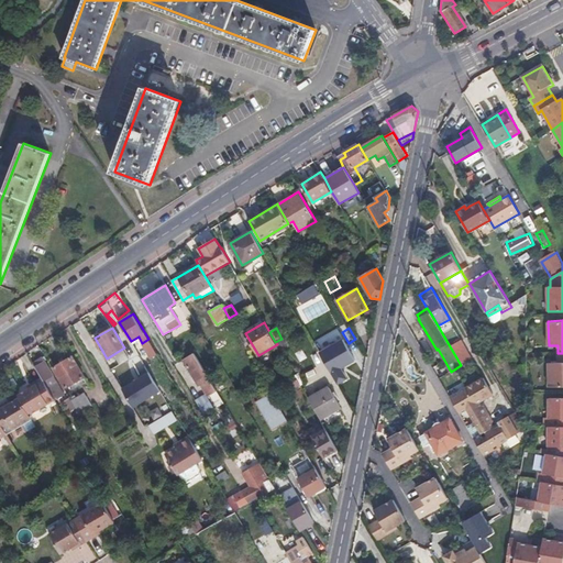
[(337,345),(332,338),(323,342),(329,351),(337,345)]
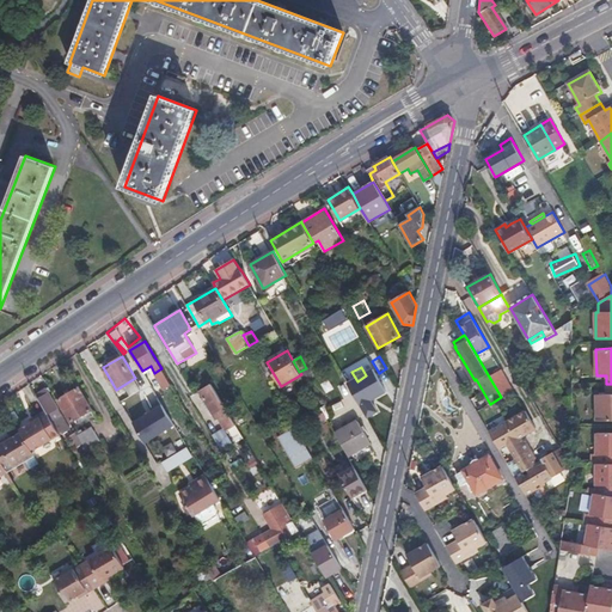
[(501,369),(489,377),(501,397),(501,398),(514,391),(501,369)]
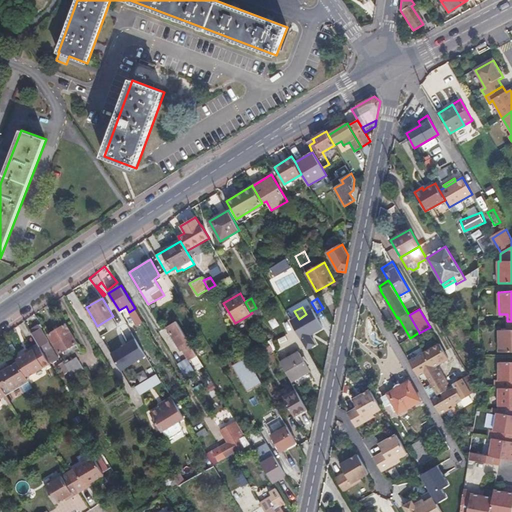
[(325,331),(314,313),(308,317),(300,322),(297,324),(305,338),(314,333),(316,336),(325,331)]
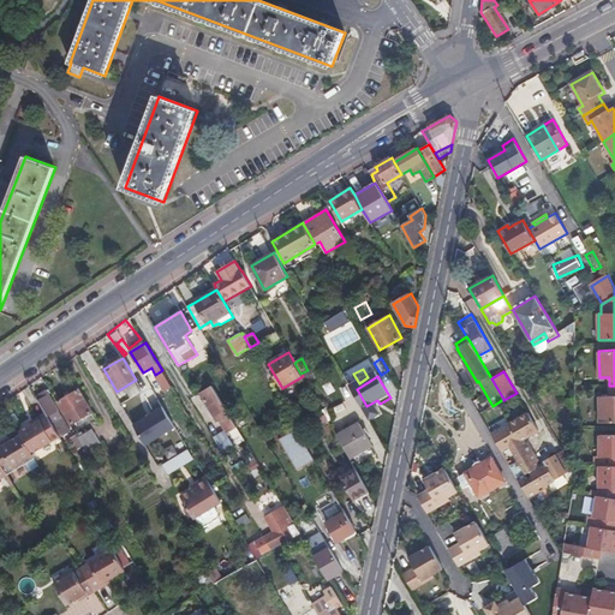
[(323,384),(328,394),(336,390),(333,380),(323,384)]
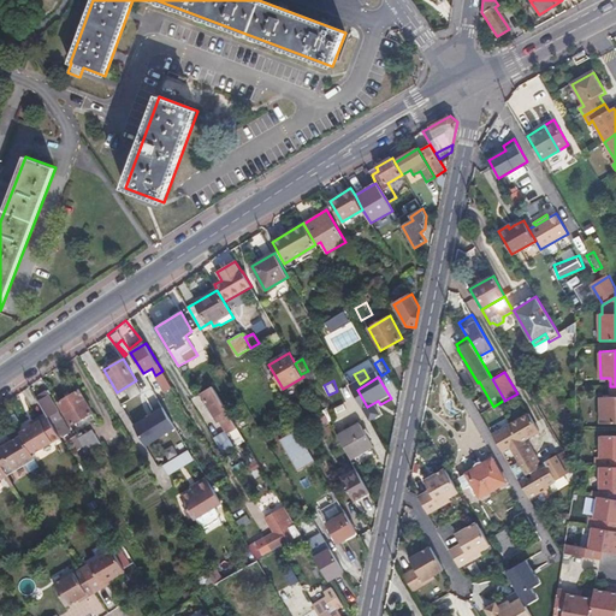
[(237,428),(213,386),(201,394),(218,422),(220,421),(227,433),(237,428)]
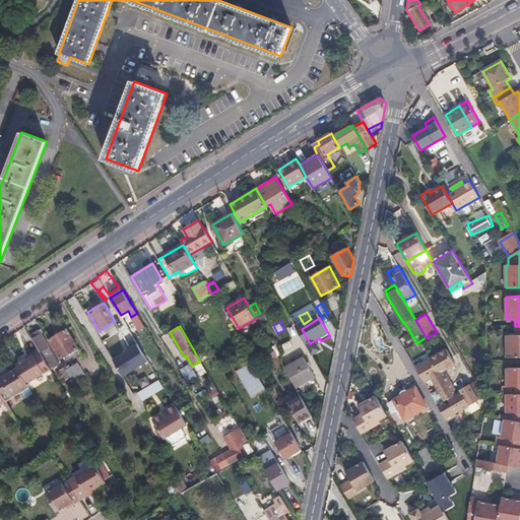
[(507,334),(507,356),(519,356),(519,326),(515,326),(515,334),(507,334)]
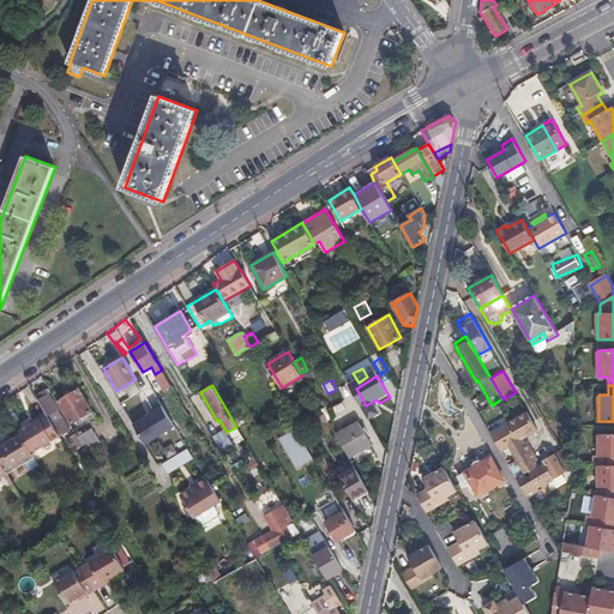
[(94,411),(79,387),(58,401),(72,423),(73,422),(94,411)]
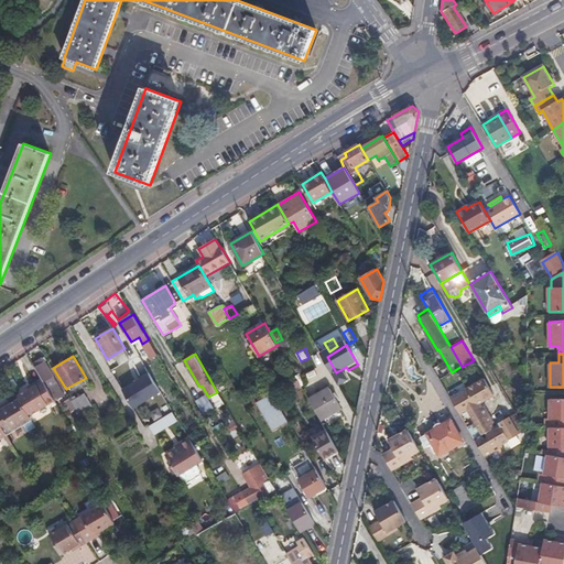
[(302,364),(308,372),(317,366),(310,357),(302,364)]
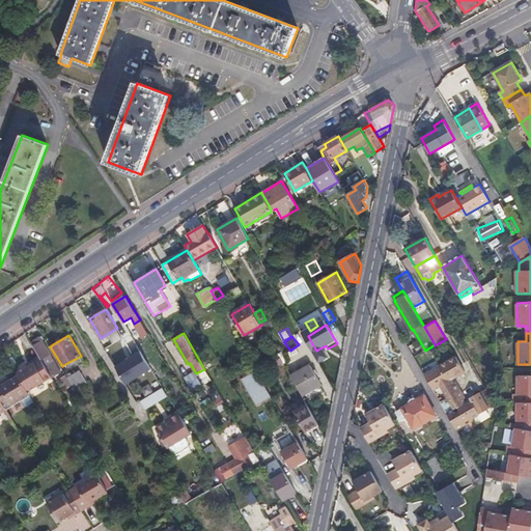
[(39,356),(52,376),(54,374),(55,376),(62,372),(40,337),(31,342),(39,356)]
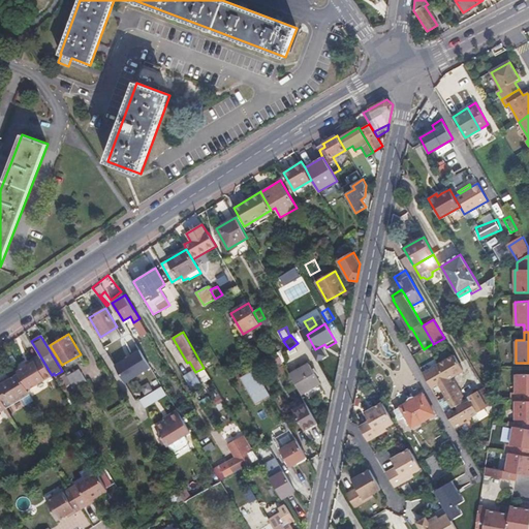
[(148,377),(155,373),(134,340),(128,344),(148,377)]
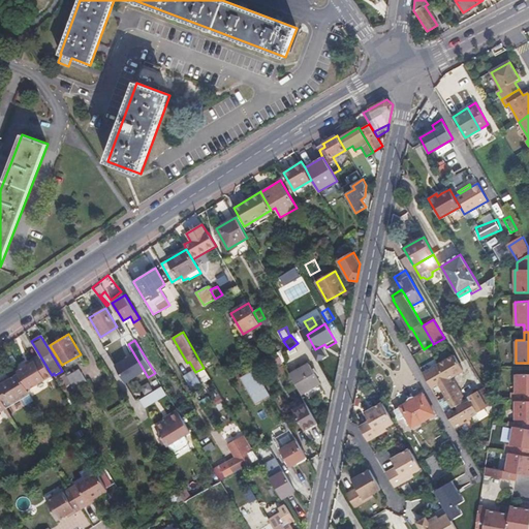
[(52,375),(39,354),(29,362),(30,364),(28,365),(18,372),(19,374),(28,390),(52,375)]
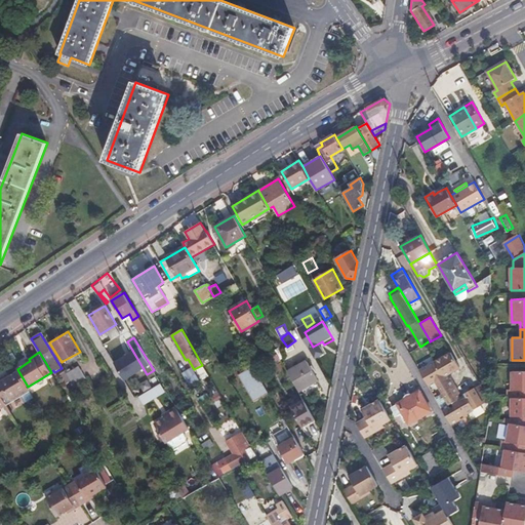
[(82,356),(80,352),(63,361),(66,365),(82,356)]
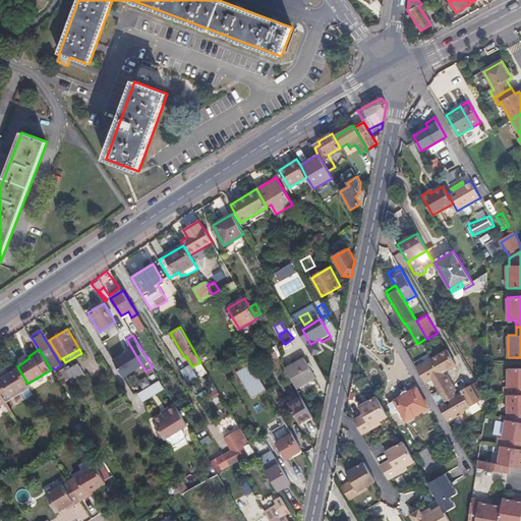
[(417,367),(425,383),(432,379),(439,390),(446,402),(439,406),(449,421),(464,412),(464,411),(470,407),(470,406),(479,401),(470,385),(461,391),(462,392),(457,395),(455,396),(453,392),(455,391),(456,390),(448,375),(446,377),(444,378),(441,373),(444,371),(456,364),(448,350),(417,367)]
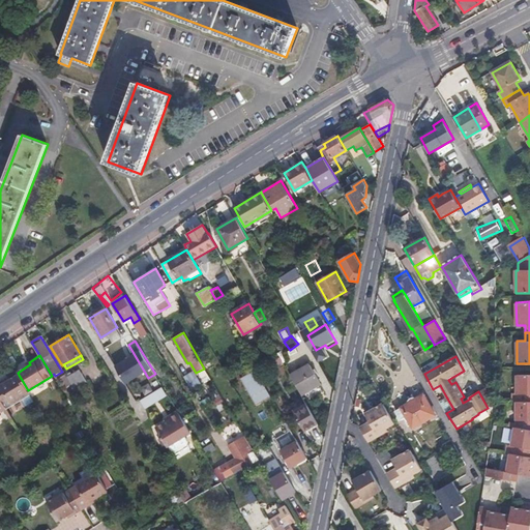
[(283,362),(280,357),(267,365),(269,371),(283,362)]
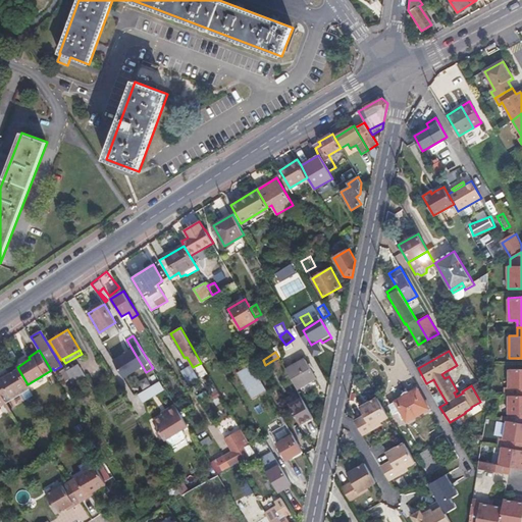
[(316,377),(305,358),(285,369),(297,389),(316,377)]
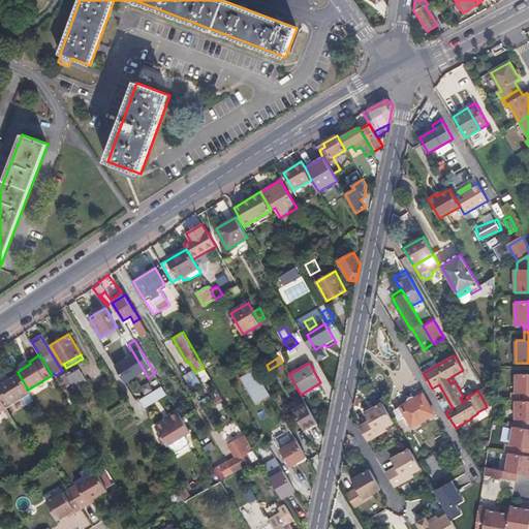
[(65,374),(74,389),(86,381),(79,369),(71,374),(70,371),(65,374)]
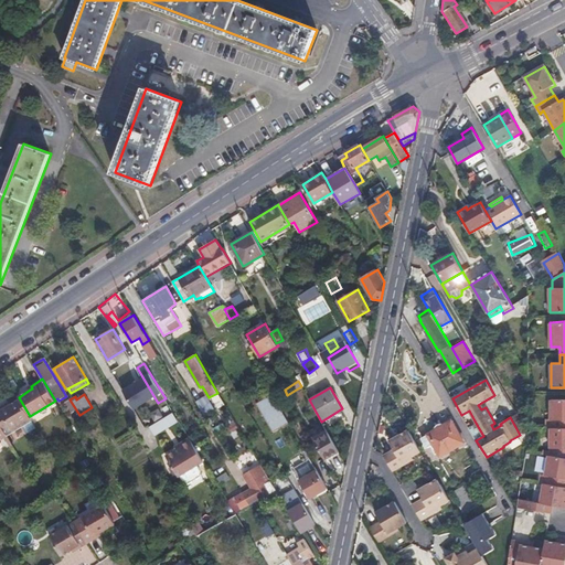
[(289,424),(273,395),(257,404),(274,433),(289,424)]
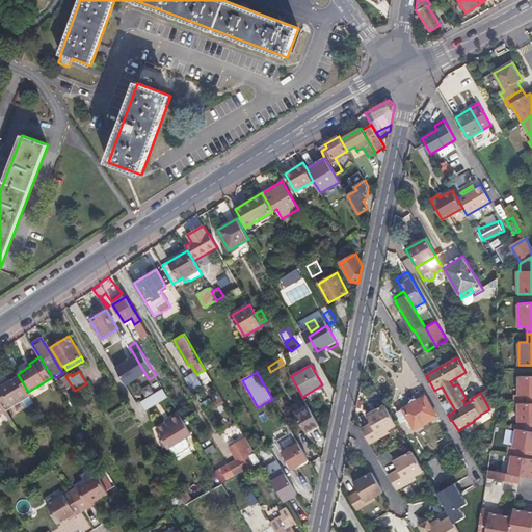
[(531,402),(531,375),(519,375),(519,394),(514,394),(514,402),(519,402),(531,402)]
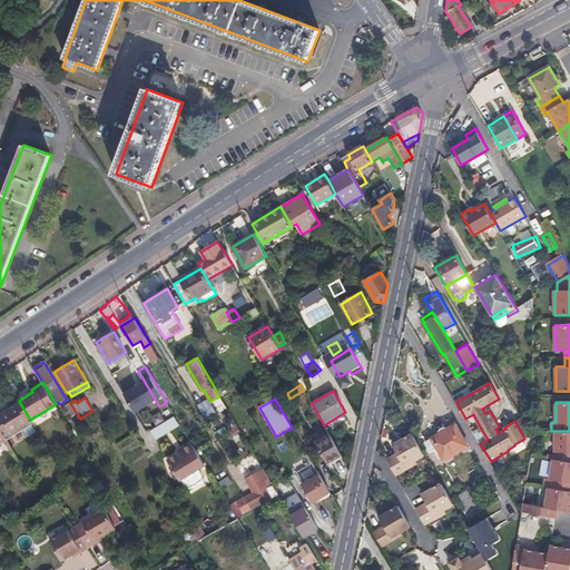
[(0,428),(7,439),(22,430),(27,438),(37,432),(30,420),(20,403),(9,409),(0,414),(0,413),(0,428)]
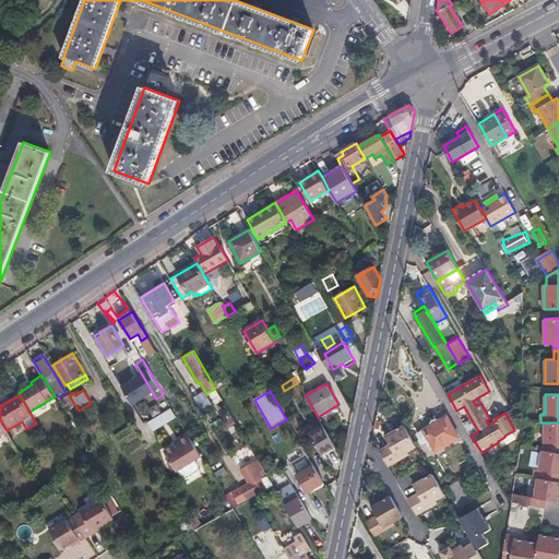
[(229,402),(225,404),(229,412),(234,408),(229,402)]
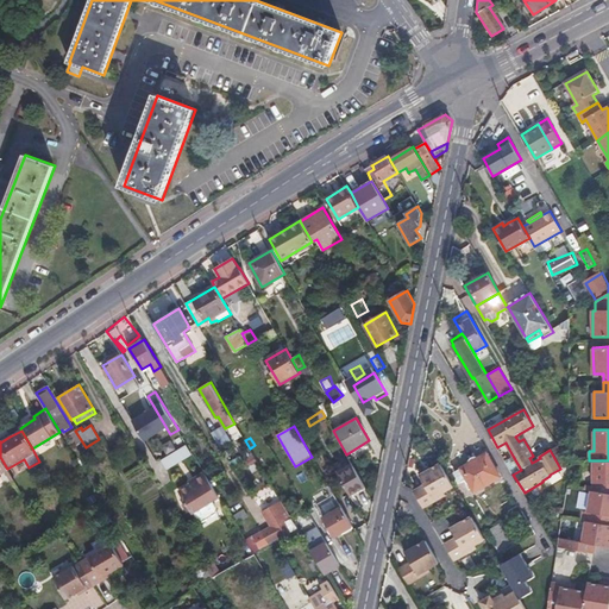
[(162,459),(168,469),(194,453),(188,444),(162,459)]
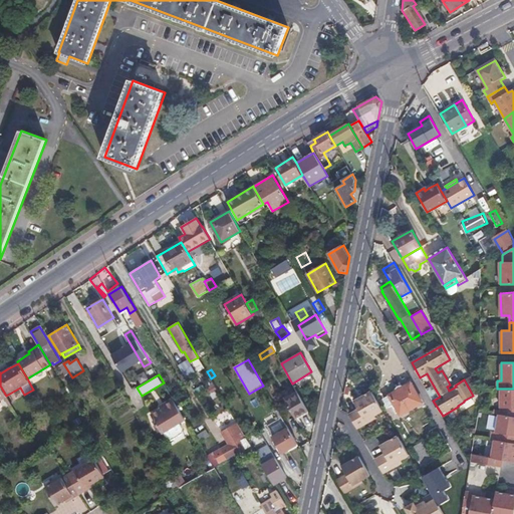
[(422,403),(411,382),(390,395),(395,404),(401,415),(422,403)]
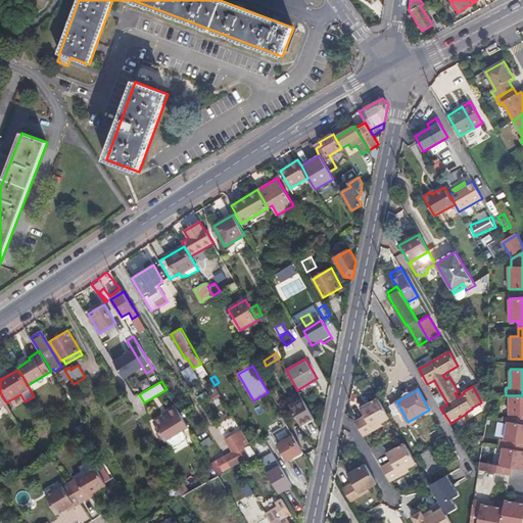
[(440,391),(434,395),(440,408),(447,403),(440,391)]
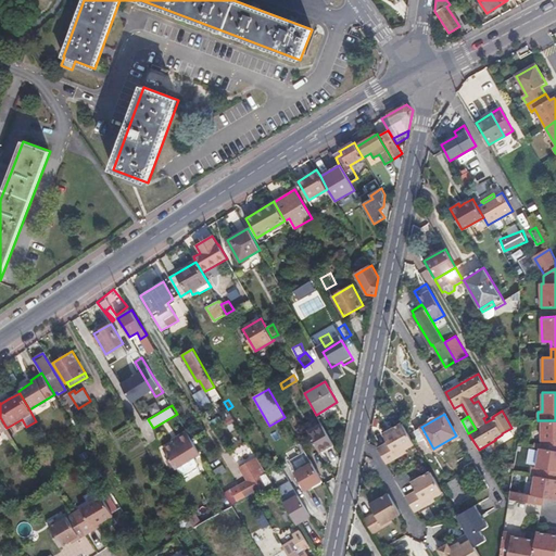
[(540,446),(555,450),(555,420),(542,420),(542,440),(541,440),(540,446)]
